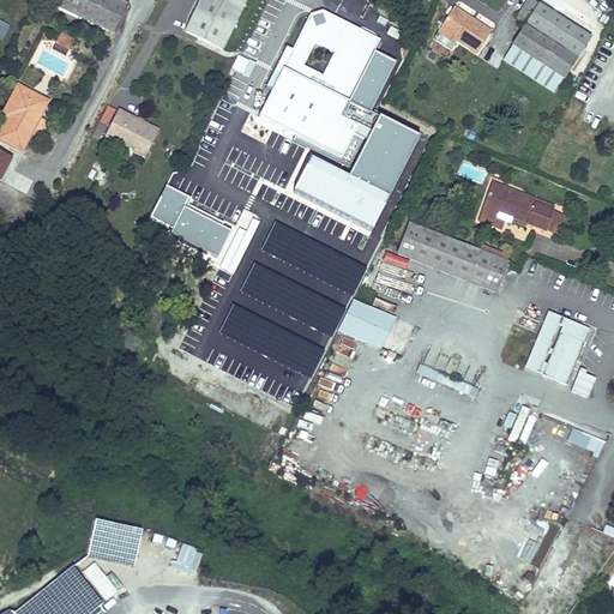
[(127,4),(119,0),(61,0),(58,7),(114,34),(127,4)]
